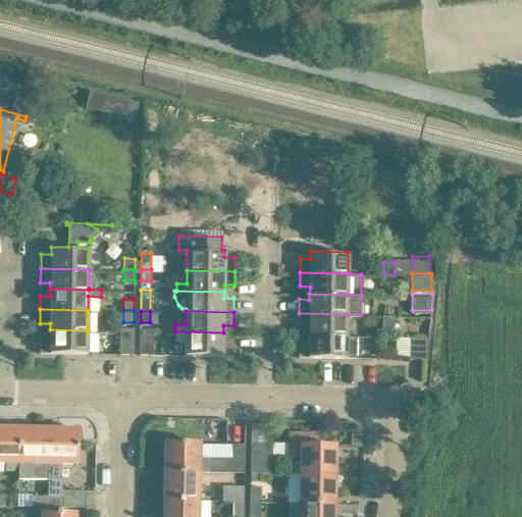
[(347,334),(347,314),(299,313),(299,326),(309,327),(309,333),(347,334)]
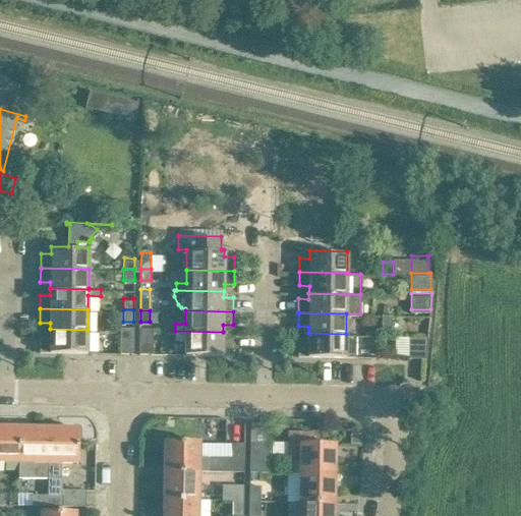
[(393,325),(393,313),(382,313),(382,325),(393,325)]
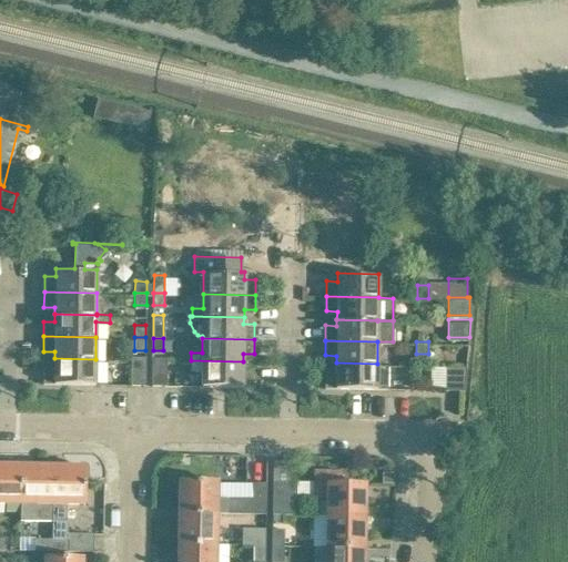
[(145,382),(145,360),(145,355),(131,355),(131,382),(145,382)]
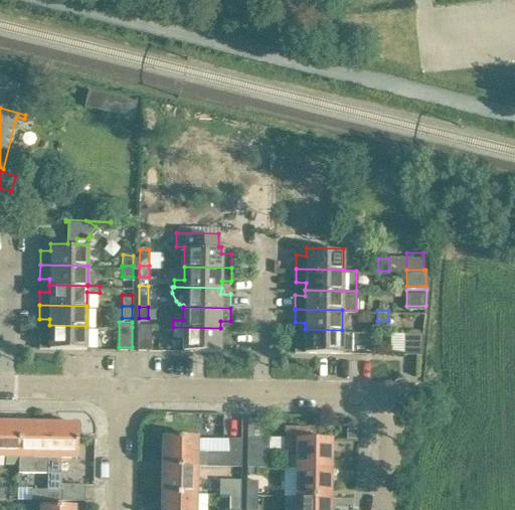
[(150,348),(151,328),(151,323),(138,322),(138,347),(150,348)]
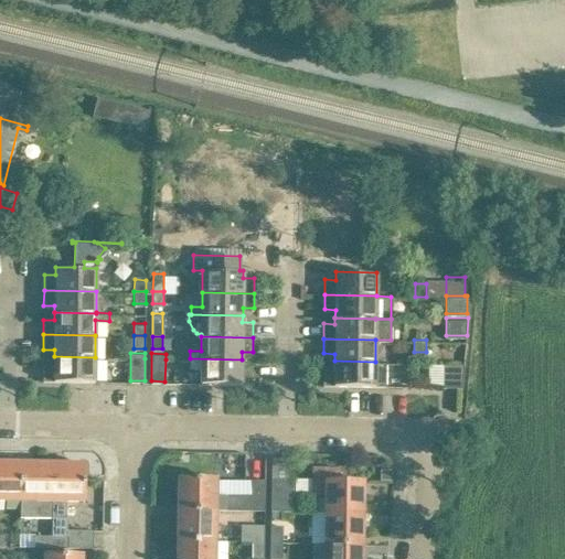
[(95,379),(95,357),(54,356),(54,363),(43,363),(43,379),(95,379)]
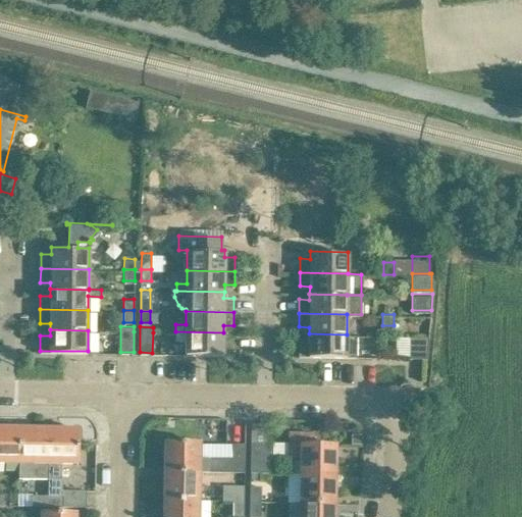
[(223,339),(223,332),(175,331),(175,339),(186,339),(186,353),(233,354),(233,339),(223,339)]
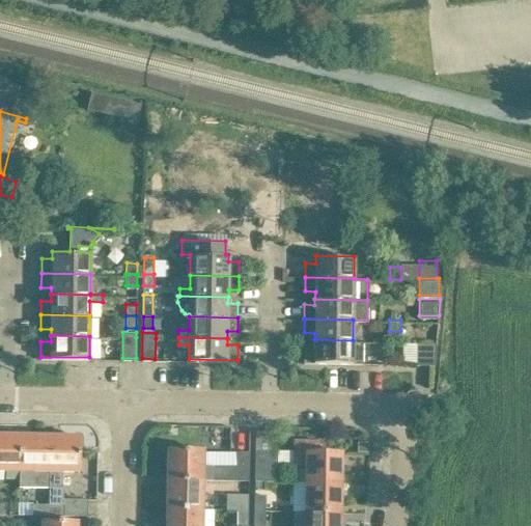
[(363,340),(353,340),(314,339),(314,347),(304,345),(303,361),(362,362),(363,340)]
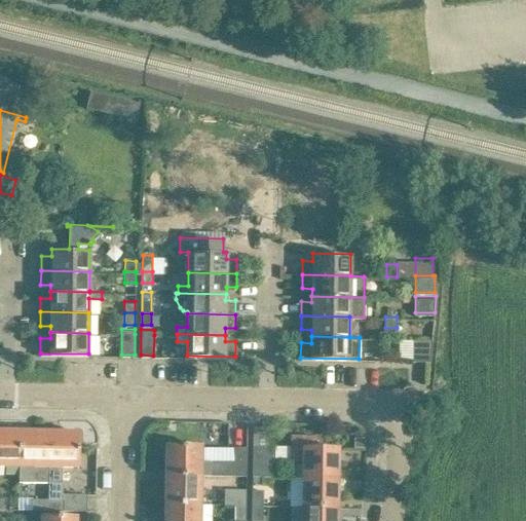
[(429,360),(431,338),(412,338),(412,360),(429,360)]
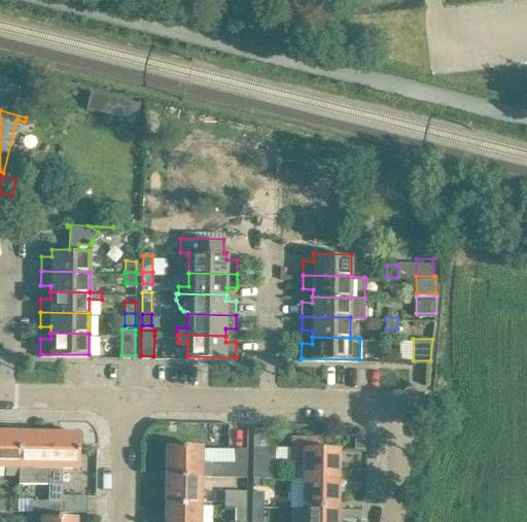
[(253,446),(252,475),(265,475),(270,475),(270,446),(271,425),(253,425),(253,446)]
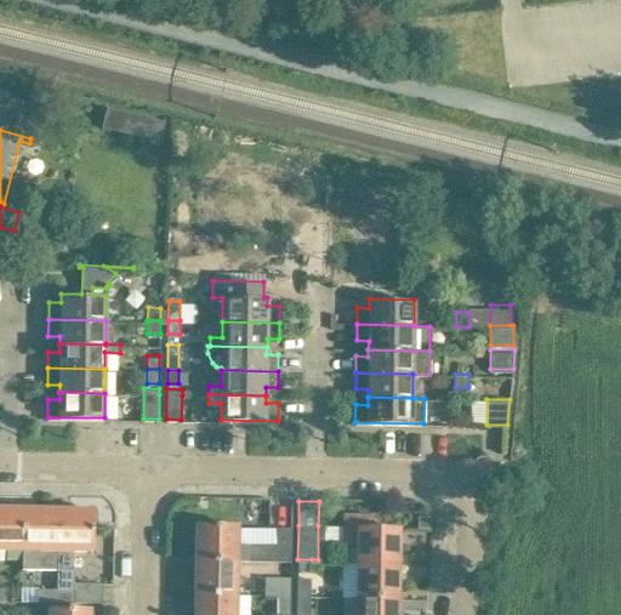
[(0,546),(22,548),(23,507),(6,507),(6,505),(0,505),(0,546)]
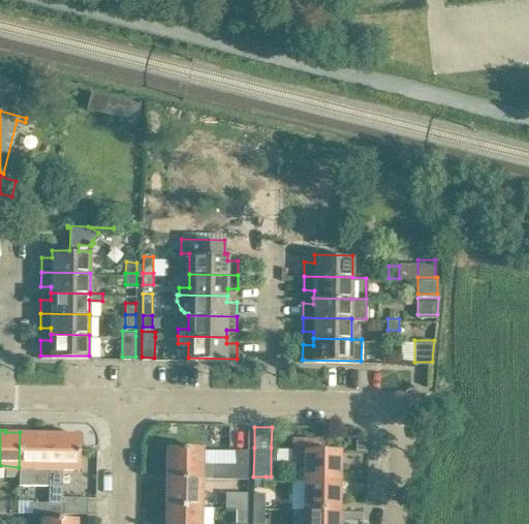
[(48,483),(49,431),(34,431),(34,432),(20,432),(19,467),(19,483),(48,483)]
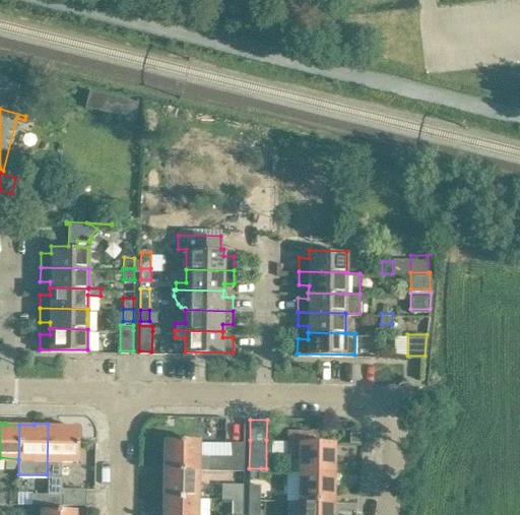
[(62,424),(48,424),(47,474),(61,475),(61,459),(76,460),(77,425),(76,425),(76,426),(62,426),(62,424)]
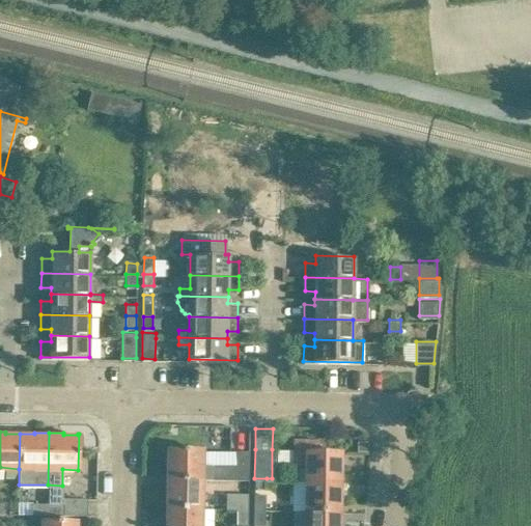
[(305,464),(305,479),(340,480),(340,466),(341,466),(341,450),(319,450),(319,439),(294,438),(294,464),(305,464)]
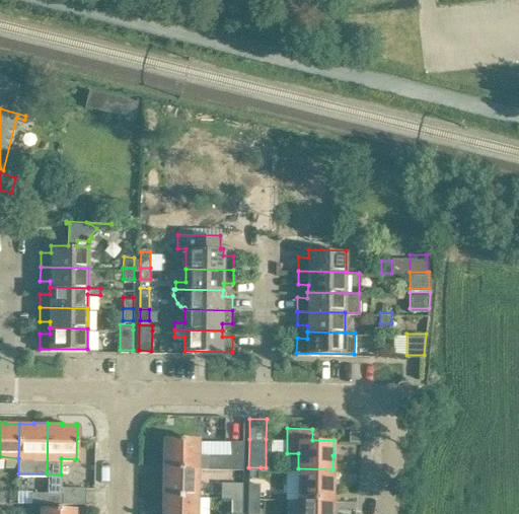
[(163,452),(162,465),(199,465),(230,466),(231,452),(198,452),(198,439),(199,439),(199,438),(163,437),(163,438),(164,438),(164,452),(163,452)]
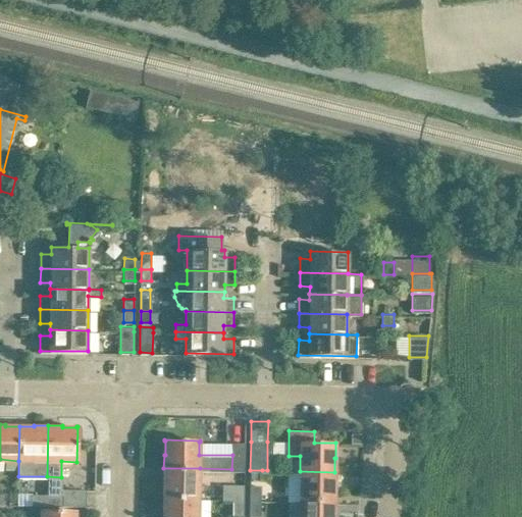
[(232,455),(231,469),(244,470),(245,442),(232,441),(232,455)]
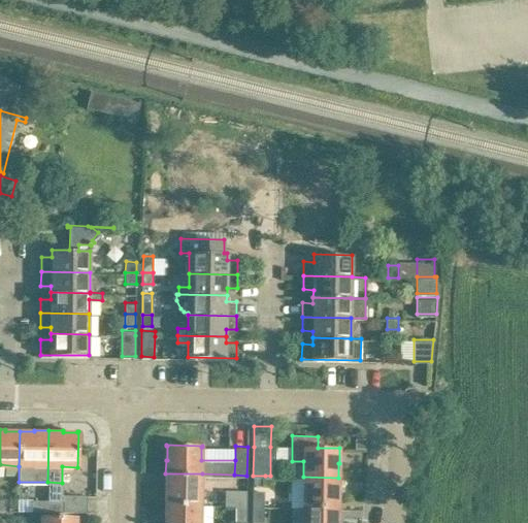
[(165,474),(165,489),(166,489),(166,502),(201,503),(202,474),(165,474)]
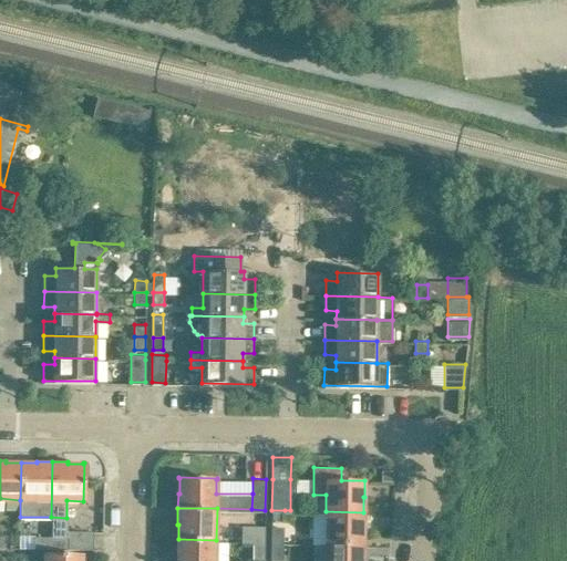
[(362,528),(363,512),(326,511),(325,543),(363,543),(364,528),(362,528)]
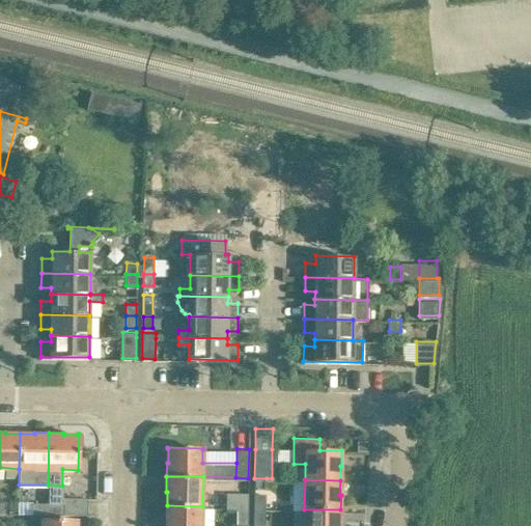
[(226,492),(225,506),(235,506),(247,506),(247,492),(235,492),(226,492)]
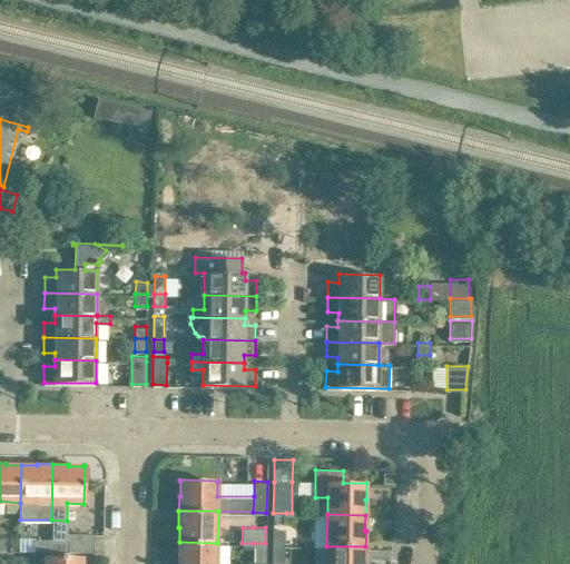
[(285,528),(272,528),(272,544),(284,544),(285,528)]
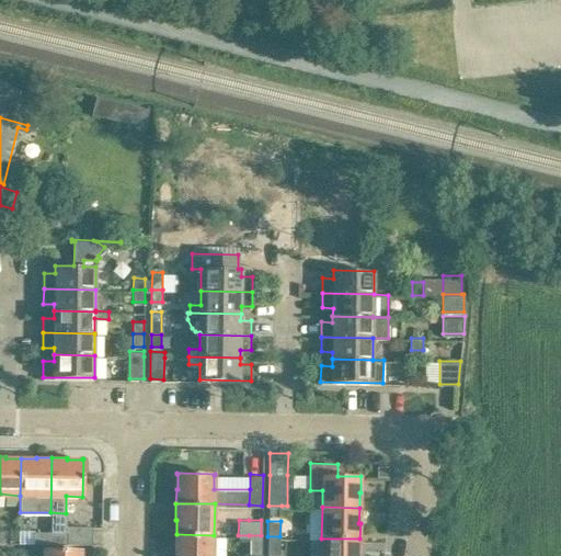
[(67,530),(50,530),(50,542),(92,543),(92,525),(67,524),(67,530)]
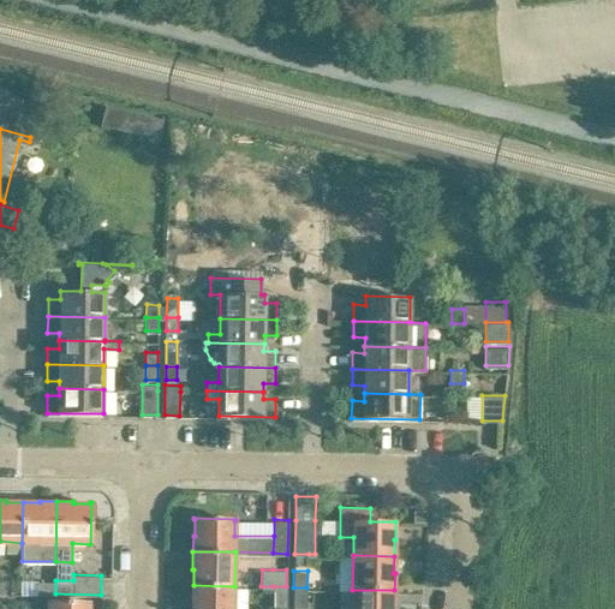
[(55,593),(55,580),(22,580),(22,593),(55,593)]
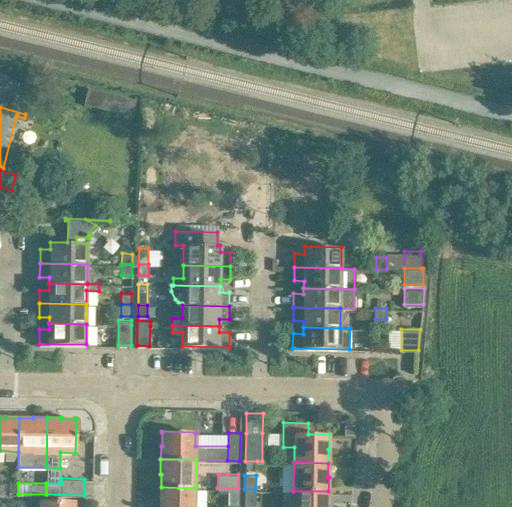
[(160,502),(159,506),(194,506),(195,488),(161,487),(161,502),(160,502)]
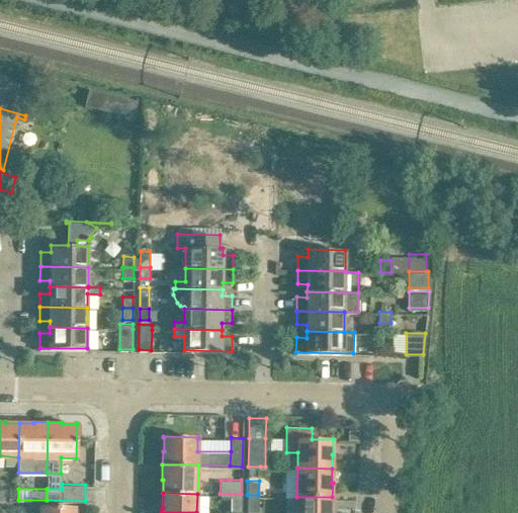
[(230,506),(230,511),(241,511),(241,494),(230,494),(230,506)]
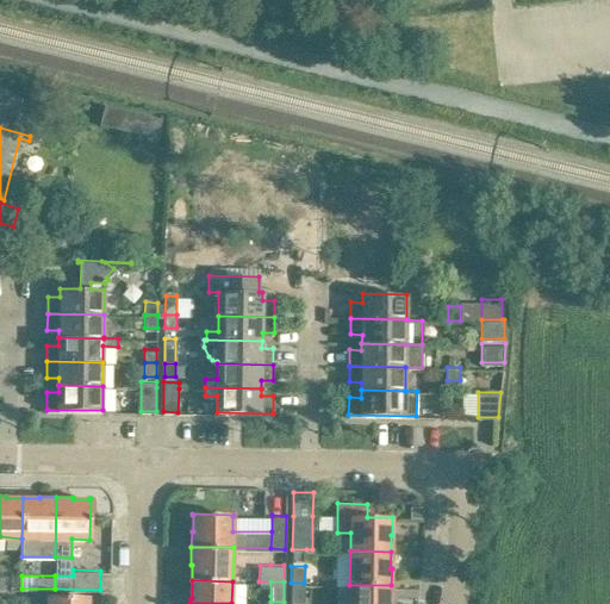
[(304,603),(304,583),(291,583),(290,603),(304,603)]
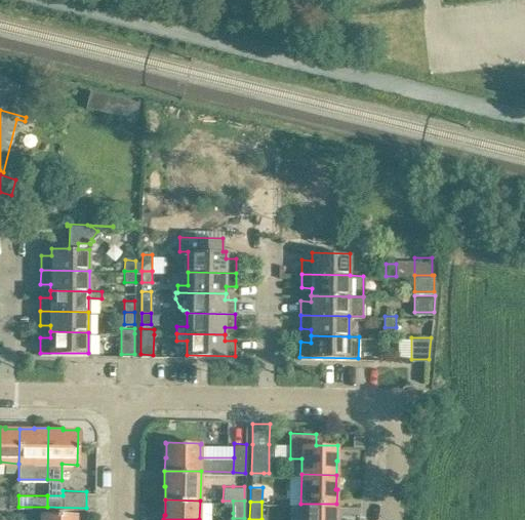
[(336,518),(336,504),(300,504),(299,519),(334,519),(335,518),(336,518)]
